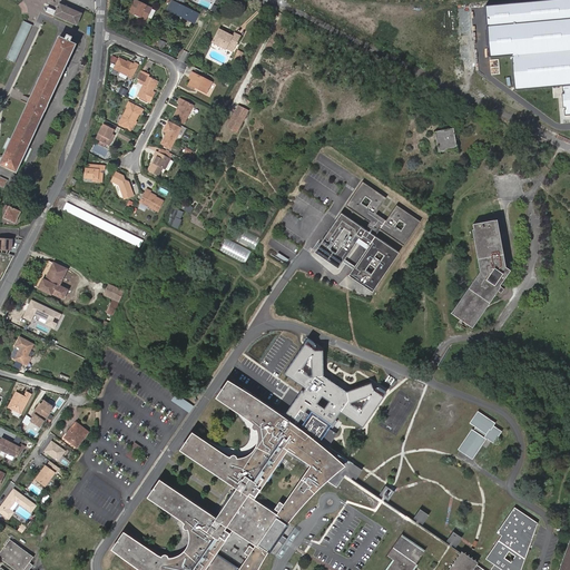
[(133,8),(131,11),(147,18),(148,15),(151,6),(136,0),(135,0),(134,3),(133,2),(130,7),(133,8)]
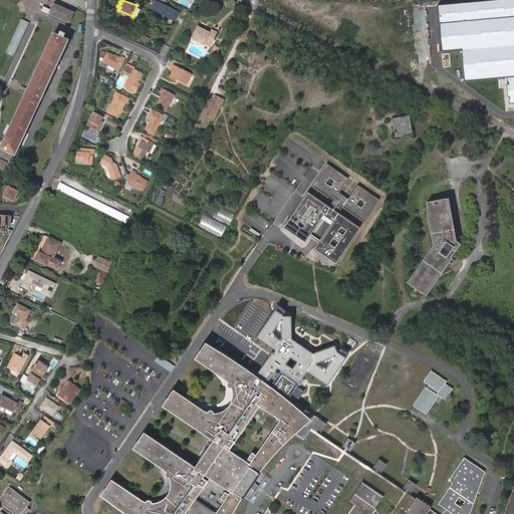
[(156,9),(161,1),(159,0),(155,0),(152,7),(156,9)]
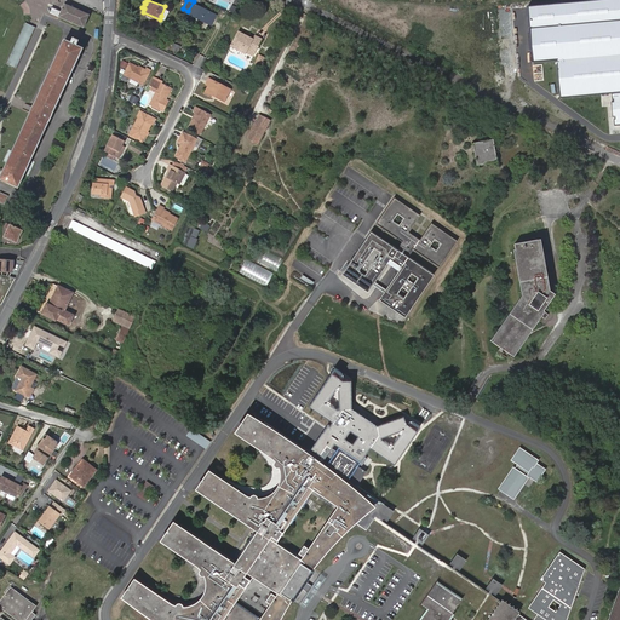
[(619,0),(596,0),(529,6),(534,61),(560,58),(562,96),(613,92),(615,124),(619,122),(619,0)]
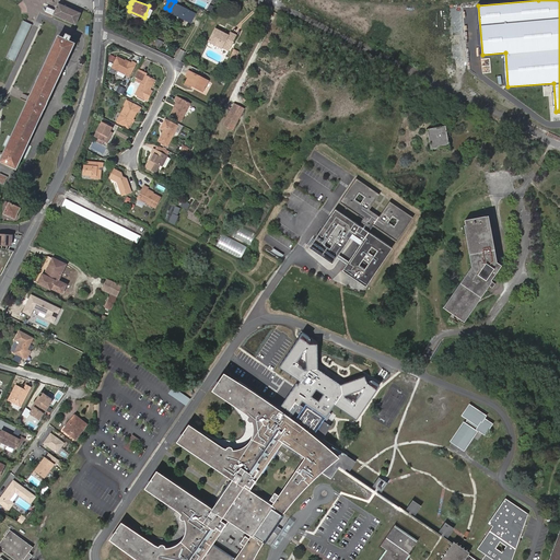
[(196,13),(175,1),(170,10),(174,12),(176,10),(185,15),(186,13),(194,18),(196,13)]
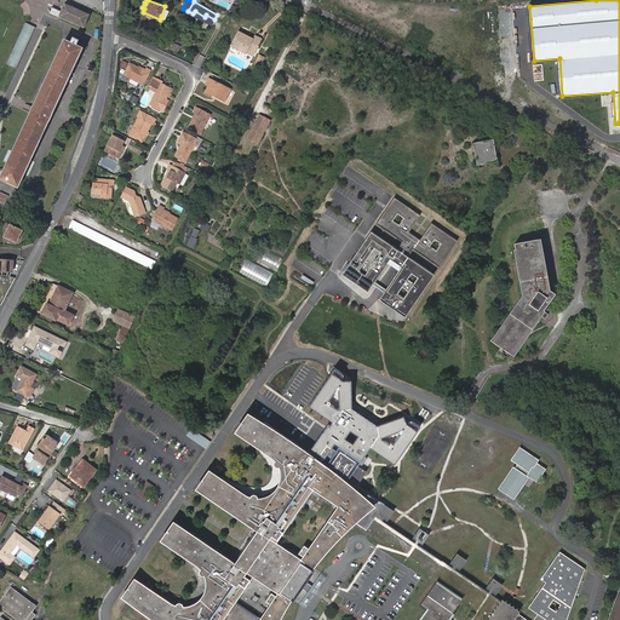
[(90,15),(65,5),(59,17),(84,28),(90,15)]
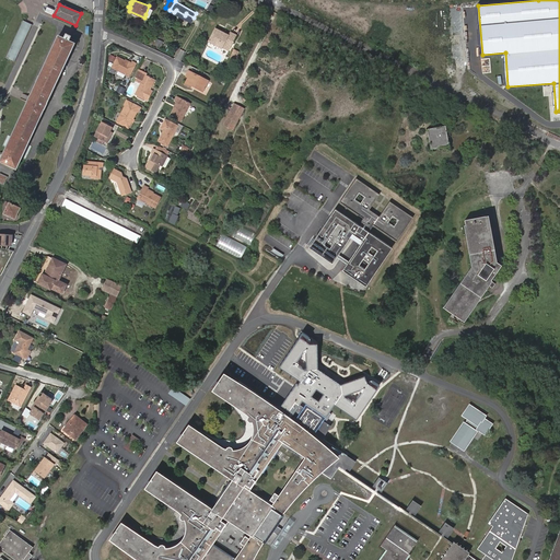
[(191,22),(194,18),(186,13),(185,15),(176,10),(174,12),(191,22)]
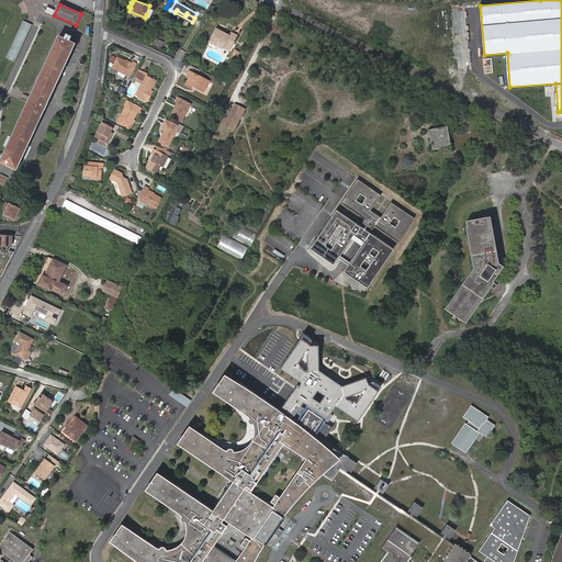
[(32,25),(23,20),(4,58),(14,63),(32,25)]
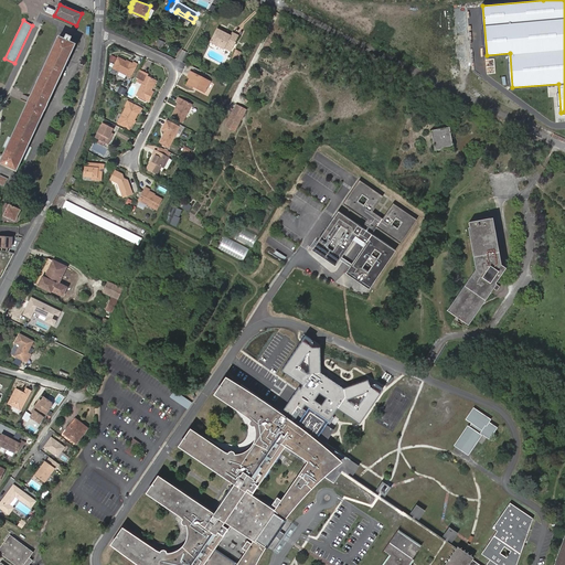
[(238,35),(233,33),(231,35),(217,29),(211,42),(224,50),(228,40),(235,43),(238,35)]
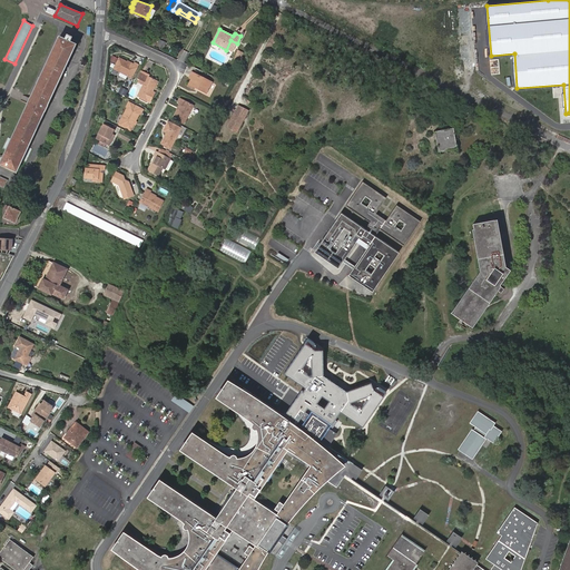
[(0,165),(16,173),(76,45),(70,42),(71,38),(67,36),(65,40),(59,38),(0,164),(0,165)]
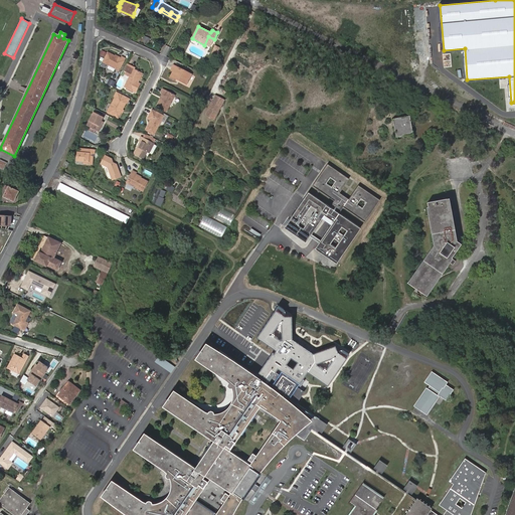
[(209,48),(214,39),(208,36),(204,45),(209,48)]
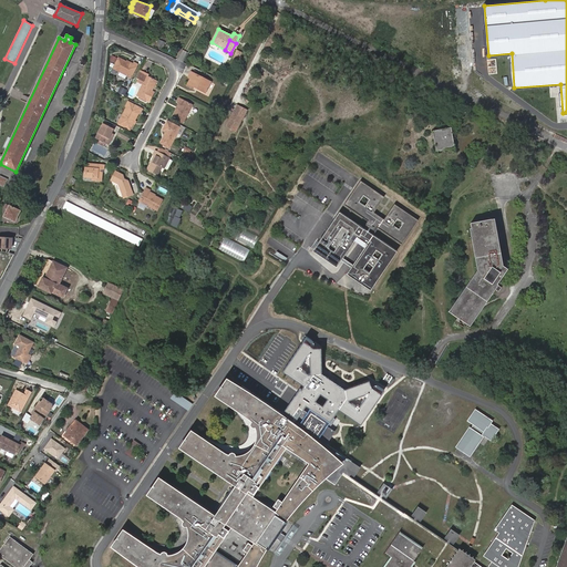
[(177,60),(183,63),(187,52),(182,50),(177,60)]
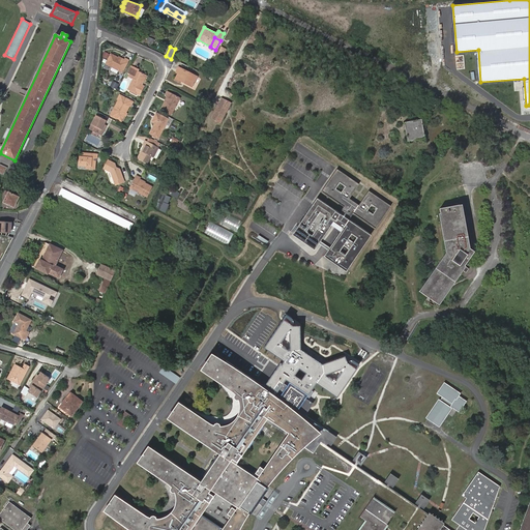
[(123,61),(118,58),(111,55),(106,64),(122,74),(128,61),(124,59),(124,60),(123,61)]
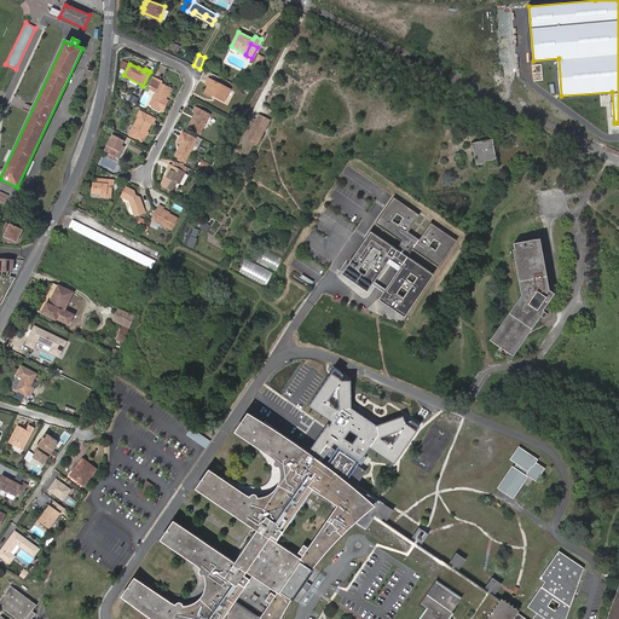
[(230,91),(209,80),(206,86),(209,87),(204,94),(210,97),(212,96),(224,102),(230,91)]
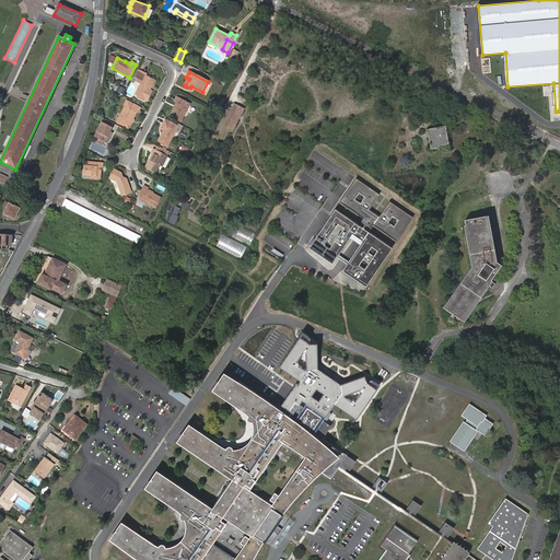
[(147,76),(142,73),(138,80),(137,82),(141,84),(136,96),(148,102),(152,93),(150,92),(154,82),(146,78),(147,76)]
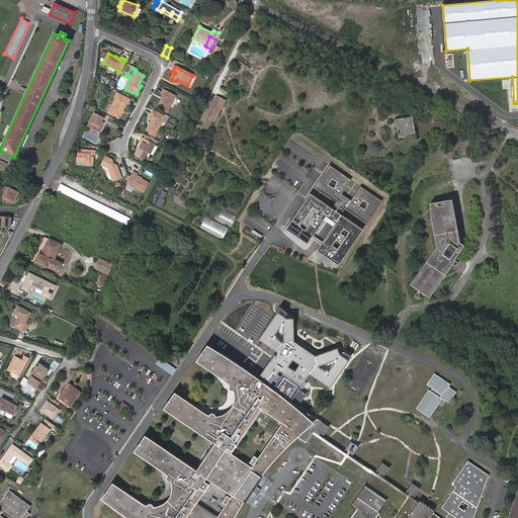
[(176,98),(164,92),(162,95),(165,96),(159,109),(168,113),(176,98)]
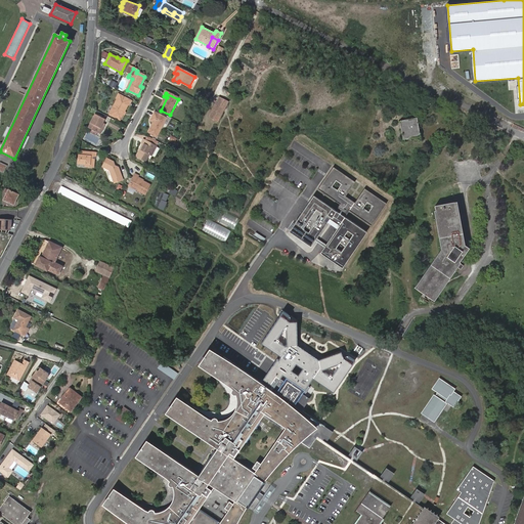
[(131,102),(119,95),(117,99),(118,99),(110,115),(120,121),(128,105),(129,105),(131,102)]
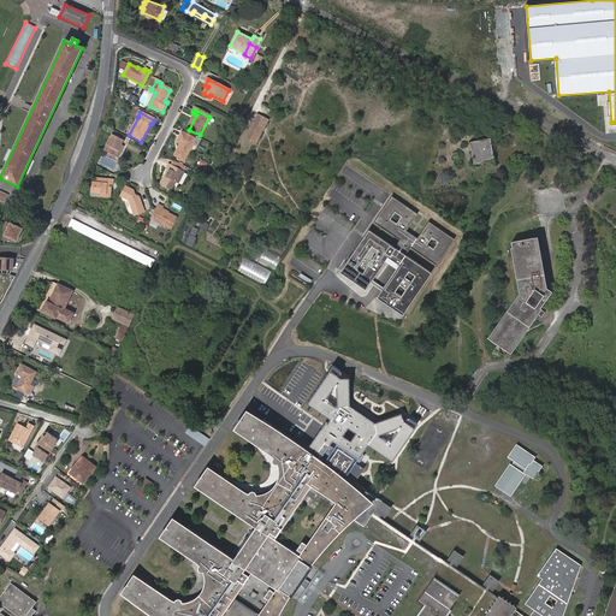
[(267,120),(255,114),(244,138),(256,143),(267,120)]
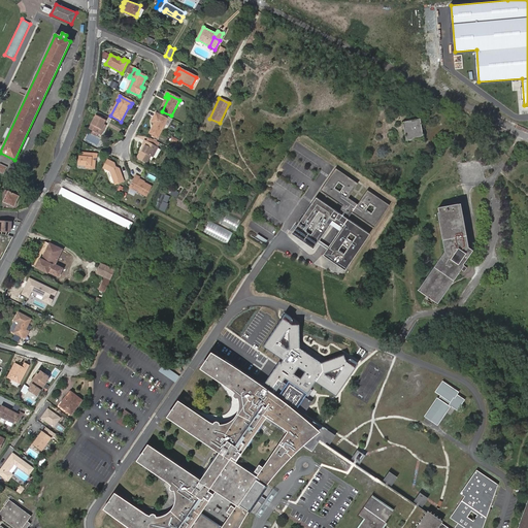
[(168,121),(156,113),(151,123),(155,125),(149,135),(158,139),(168,121)]
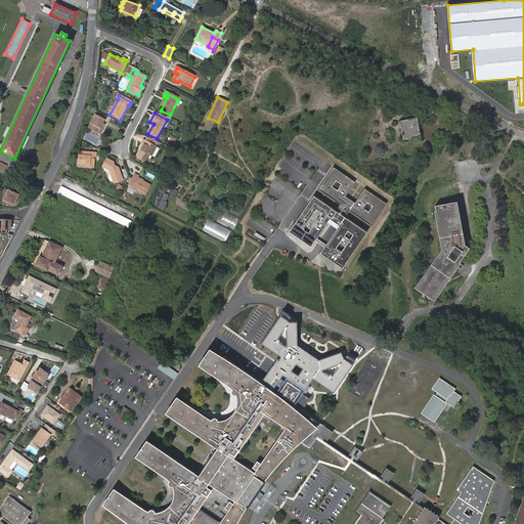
[(98,134),(103,124),(104,121),(103,120),(103,119),(96,115),(89,129),(90,130),(88,132),(93,134),(94,132),(98,134)]
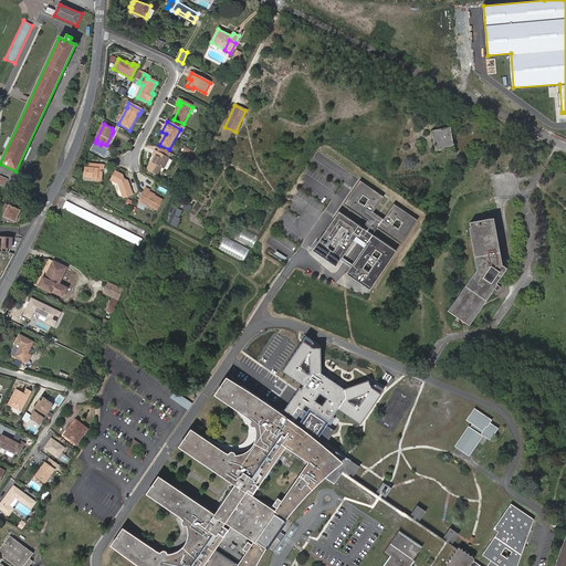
[(451,128),(432,132),(436,152),(454,148),(451,128)]
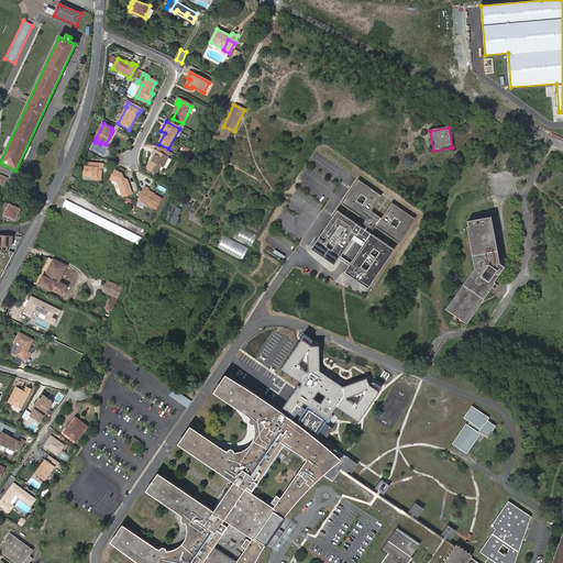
[(163,155),(165,151),(158,146),(155,152),(163,155)]
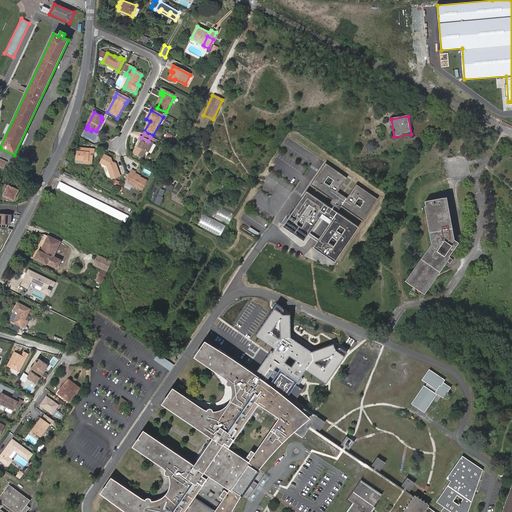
[(148,152),(155,139),(150,137),(148,141),(141,138),(140,137),(138,141),(139,141),(140,142),(138,147),(136,146),(133,153),(142,158),(145,151),(148,152)]
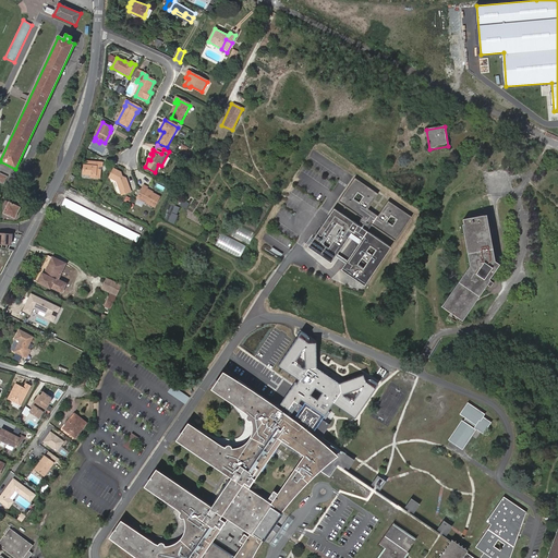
[(98,170),(100,170),(102,170),(102,165),(87,162),(87,168),(84,167),(83,176),(91,177),(91,179),(99,180),(100,172),(97,172),(98,170)]
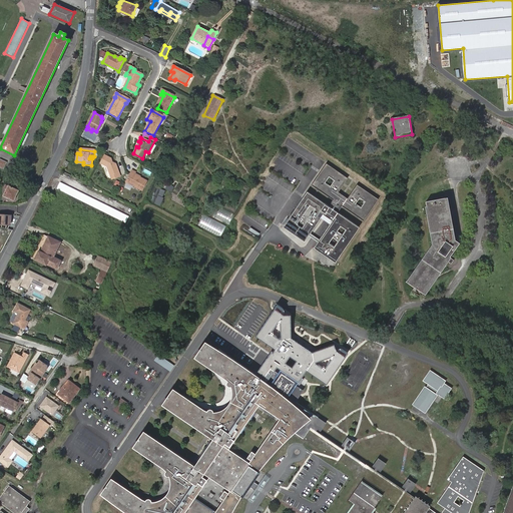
[(104,155),(100,164),(107,167),(112,180),(119,177),(116,171),(118,170),(116,164),(113,165),(111,159),(104,155)]
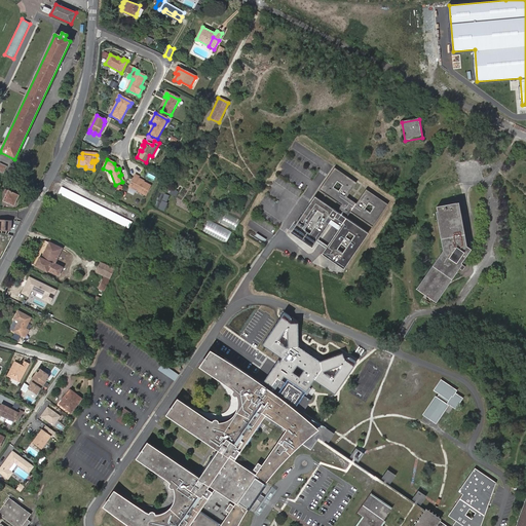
[(334,167),(320,189),(342,204),(337,212),(314,197),(291,231),(312,246),(315,240),(317,238),(328,223),(331,219),(340,226),(338,229),(327,246),(326,248),(322,254),(343,269),(369,232),(346,217),(350,211),(373,226),(388,203),(366,188),(355,202),(346,196),(357,182),(334,167)]
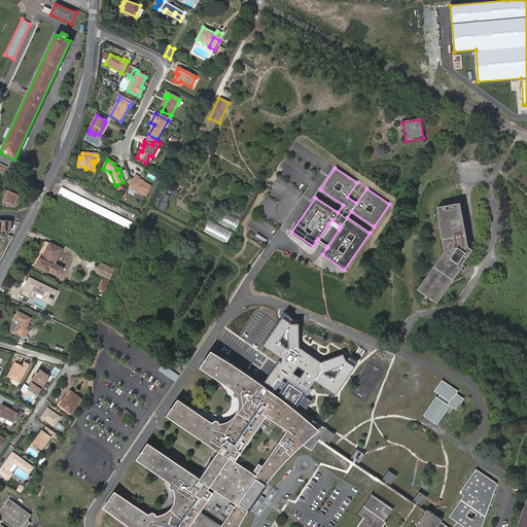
[(141,177),(137,175),(131,188),(146,197),(152,186),(140,179),(141,177)]
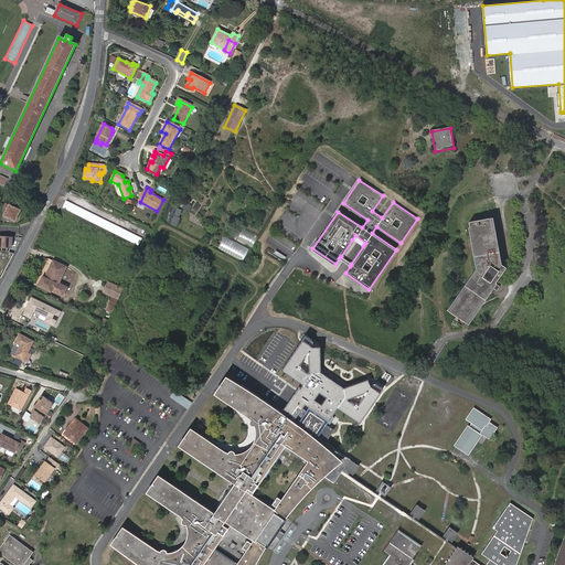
[(141,238),(65,201),(62,208),(138,245),(141,238)]
